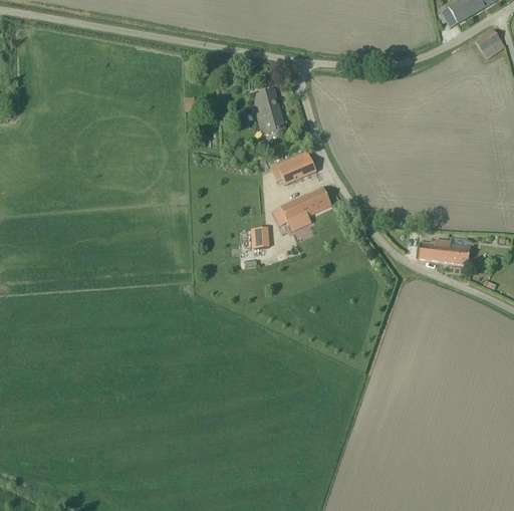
[(457,0),(447,6),(441,10),(444,17),(452,13),(457,23),(495,0),(457,0)]
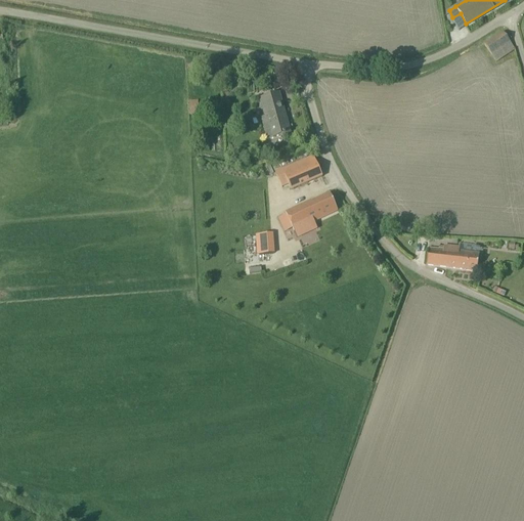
[(484,42),(495,59),(515,46),(504,29),(484,42)]
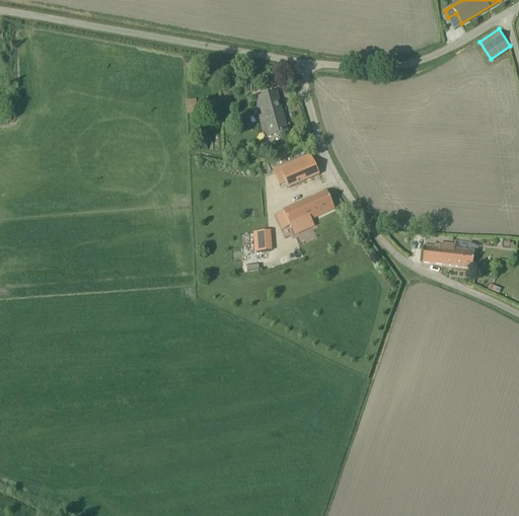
[(262,113),(258,114),(265,135),(287,129),(276,90),(254,95),(257,104),(260,103),(262,113)]
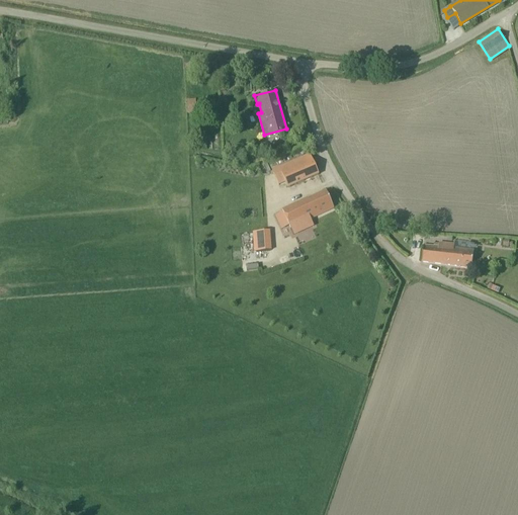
[(195,96),(187,96),(187,110),(196,110),(195,96)]
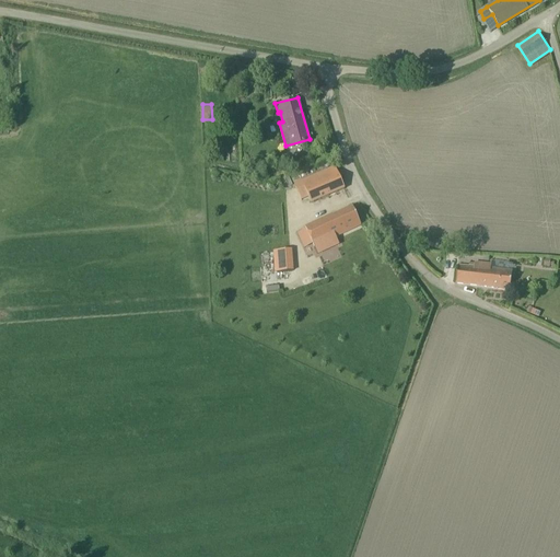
[(311,200),(345,186),(335,164),(294,182),(302,198),(308,195),(311,200)]
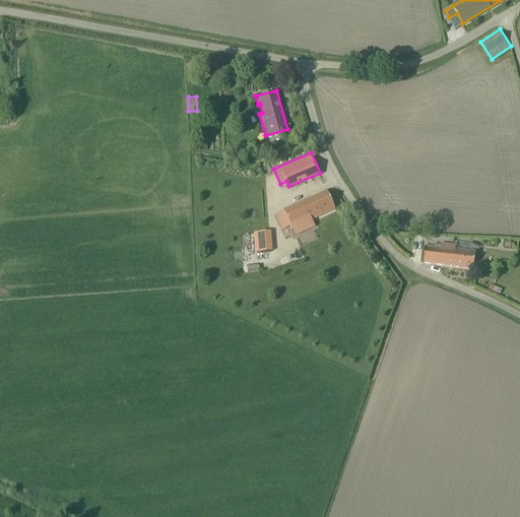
[(335,206),(327,189),(309,197),(309,196),(283,208),(295,234),(315,223),(312,217),(335,206)]
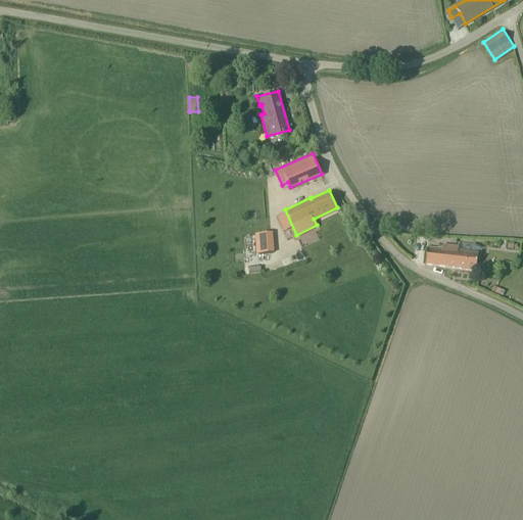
[(273,230),(258,231),(259,251),(274,250),(273,230)]
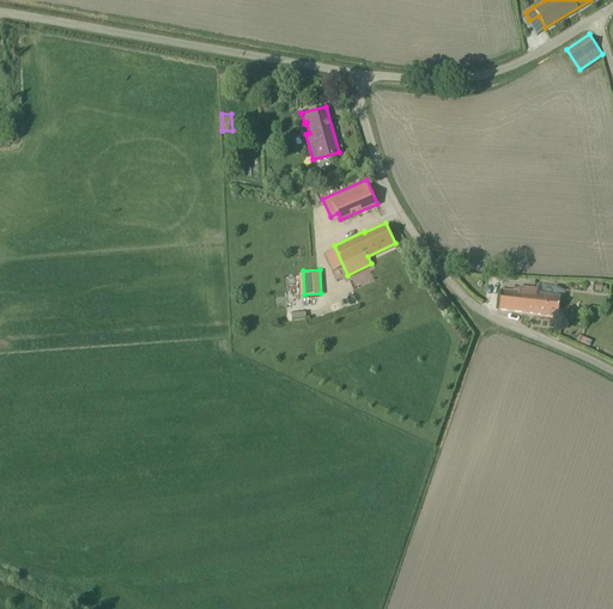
[(560,293),(536,291),(538,286),(520,285),(519,285),(514,285),(513,288),(501,287),(498,306),(558,314),(560,293)]
